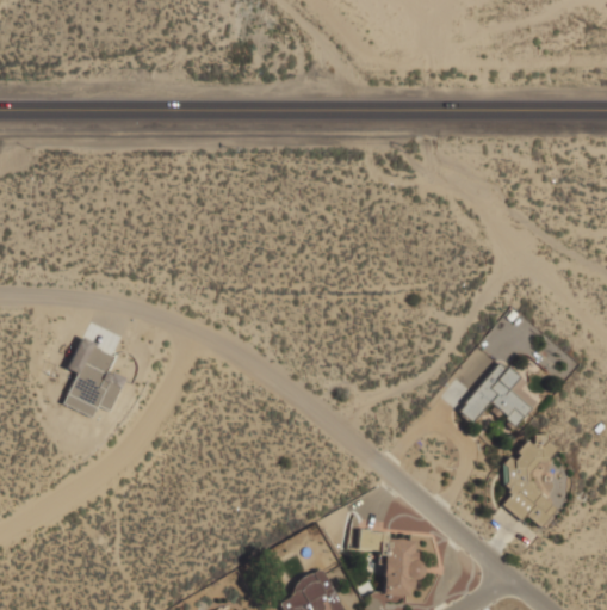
[(64,405),(93,417),(98,406),(111,412),(127,377),(107,370),(115,355),(82,340),(69,369),(79,373),(64,405)]
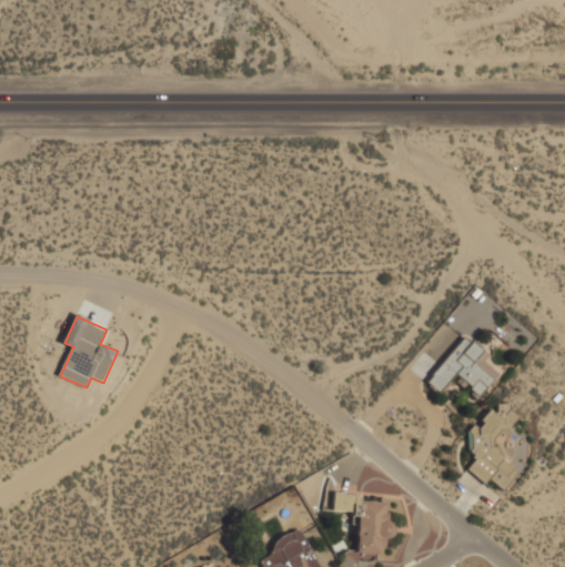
[(427,381),(442,393),(456,375),(481,395),(498,373),(485,362),(491,354),(466,333),(427,381)]
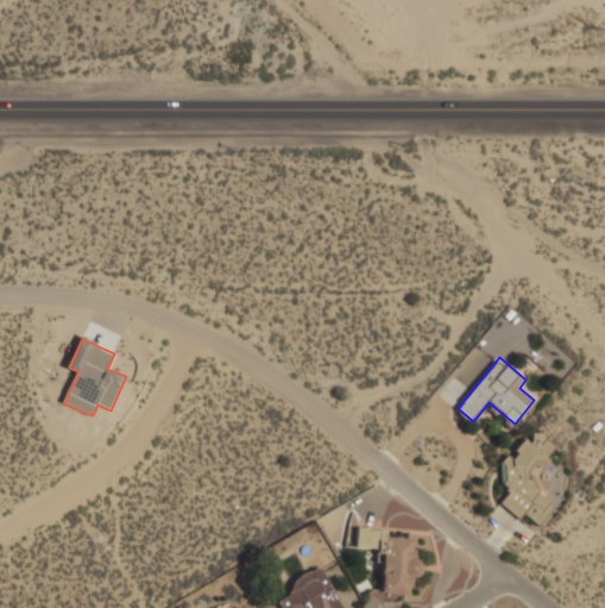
[(556,501),(528,482),(555,442),(539,431),(531,442),(525,437),(497,481),(511,490),(502,505),(539,528),(556,501)]
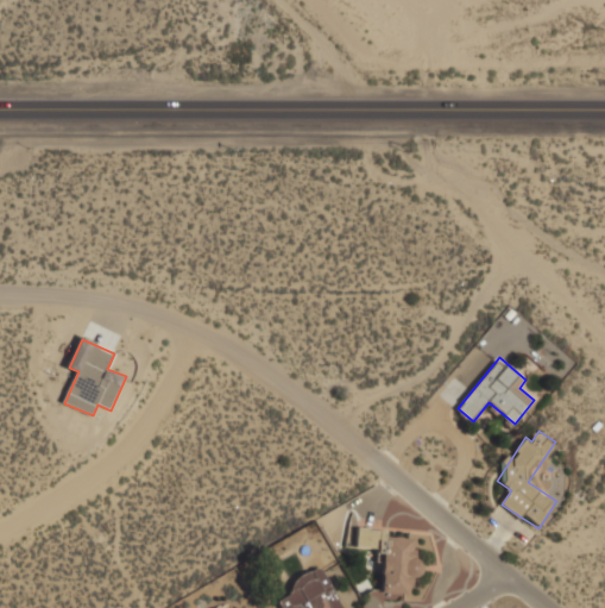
[(385,550),(383,590),(411,593),(411,577),(422,578),(423,558),(414,557),(415,533),(358,530),(358,547),(385,550)]
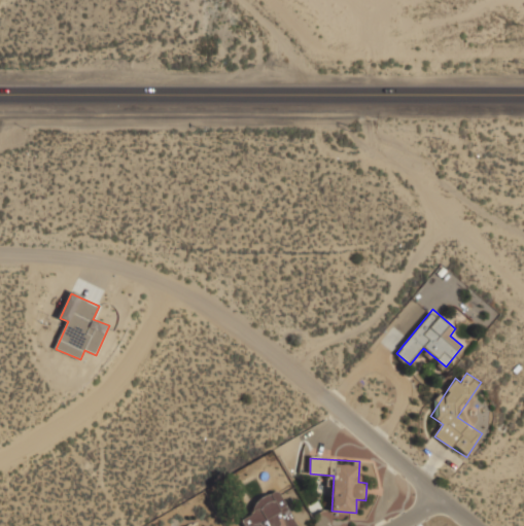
[(289,525),(297,522),(279,489),(249,504),(254,513),(243,519),(246,525),(289,525)]
